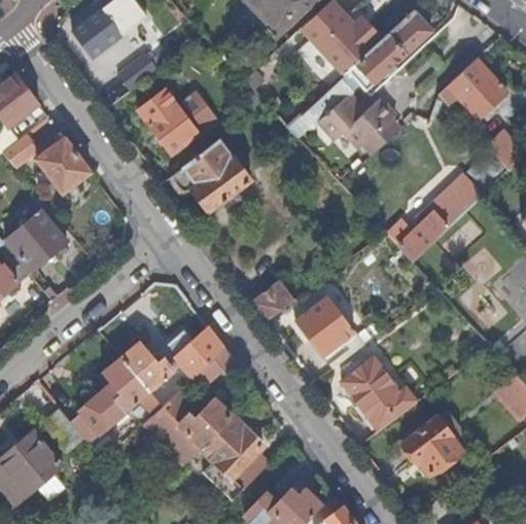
[(133,26),(113,0),(73,30),(93,56),(133,26)]
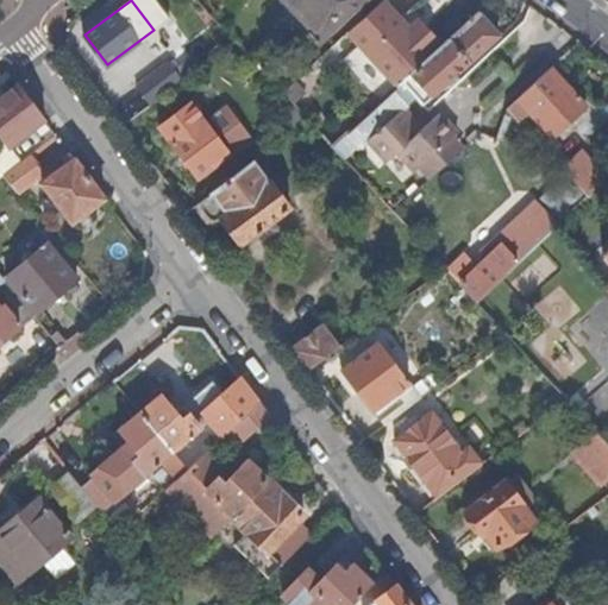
[(279,0),(318,43),(362,0),(279,0)]
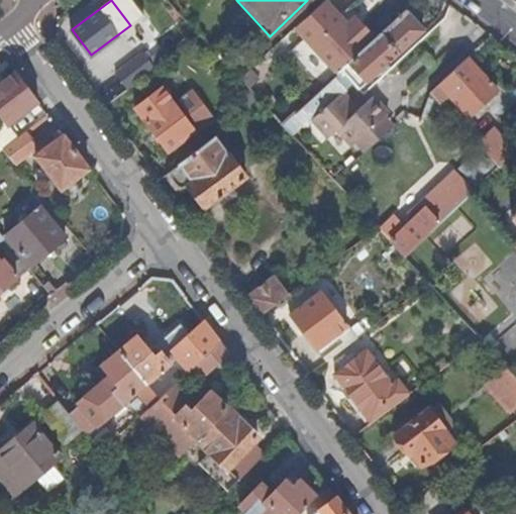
[(349,23),(327,0),(325,0),(295,26),(337,72),(341,68),(378,35),(363,20),(353,28),(349,23)]
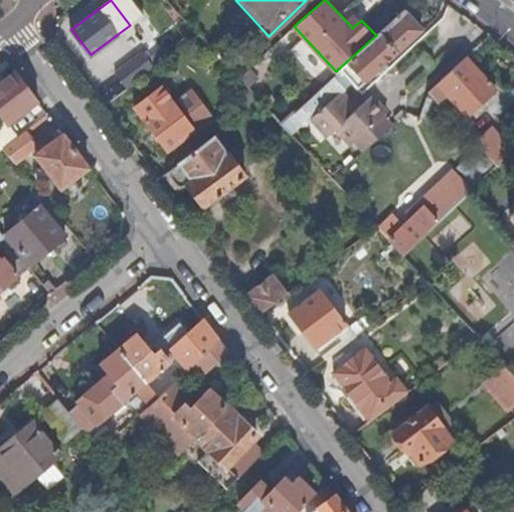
[(421,26),(405,8),(376,35),(340,67),(357,84),(421,26)]
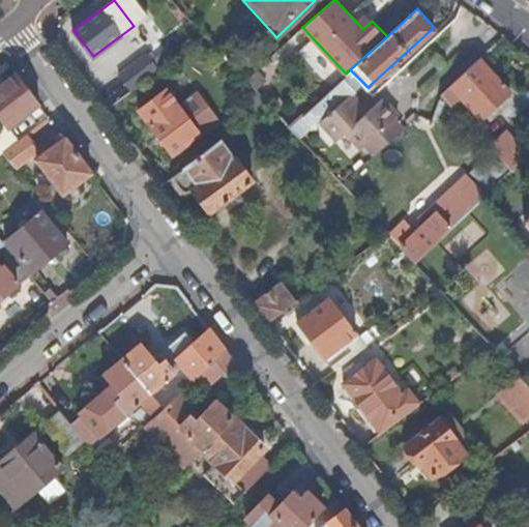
[(368,16),(358,24),(362,29),(372,21),(368,16)]
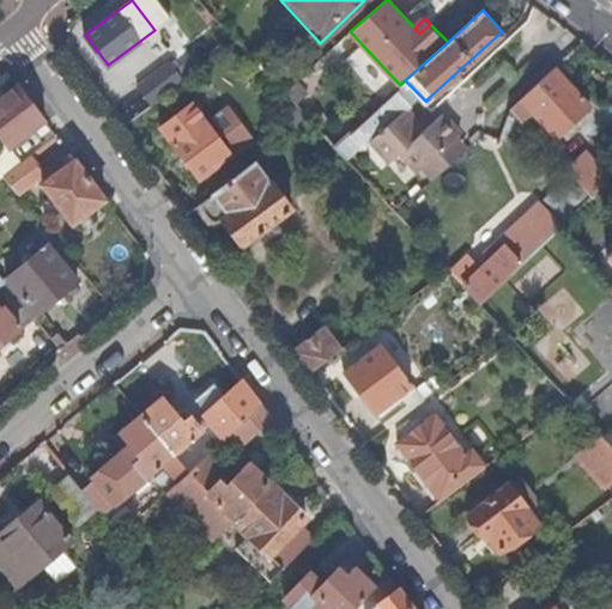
[(591,104),(557,67),(523,98),(557,135),(591,104)]
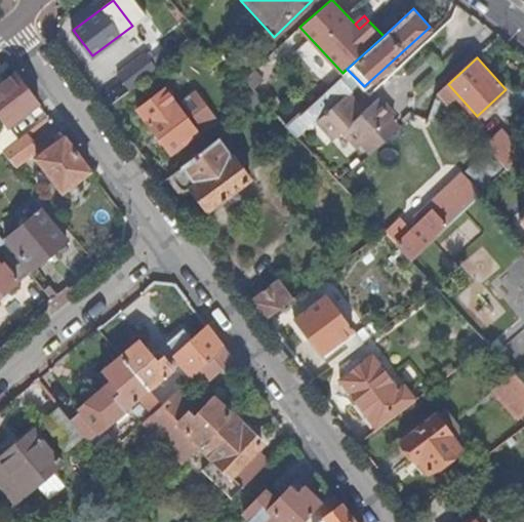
[(119,94),(147,74),(135,58),(109,79),(119,94)]
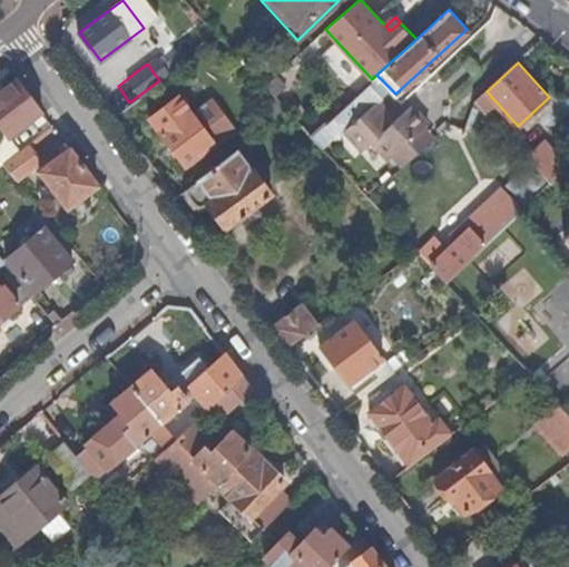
[(37,101),(18,77),(0,90),(0,125),(9,137),(45,111),(37,101)]
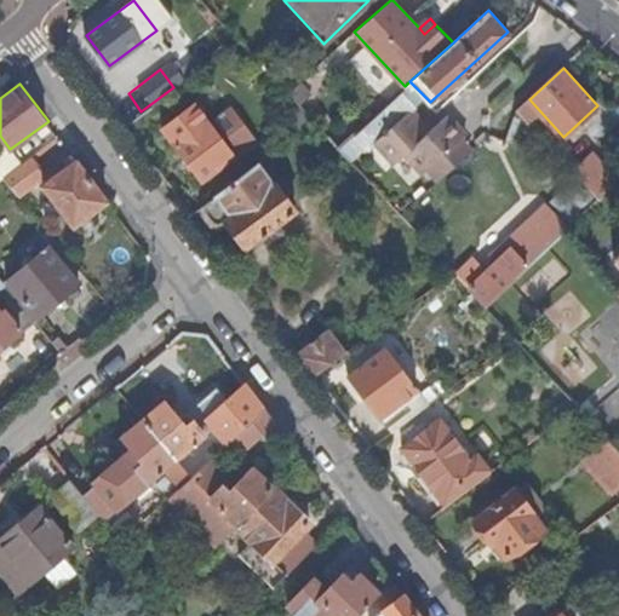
[(414,105),(401,88),(353,132),(366,149),(376,140),(394,162),(405,153),(423,172),(466,134),(447,113),(425,132),(407,111),(414,105)]
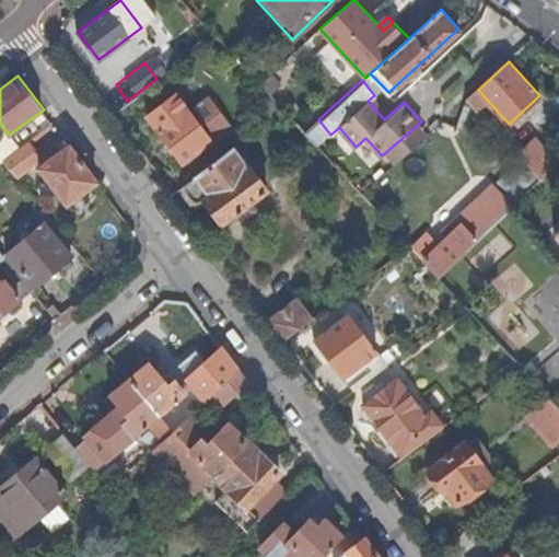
[(212,139),(175,92),(147,115),(184,163),(212,139)]
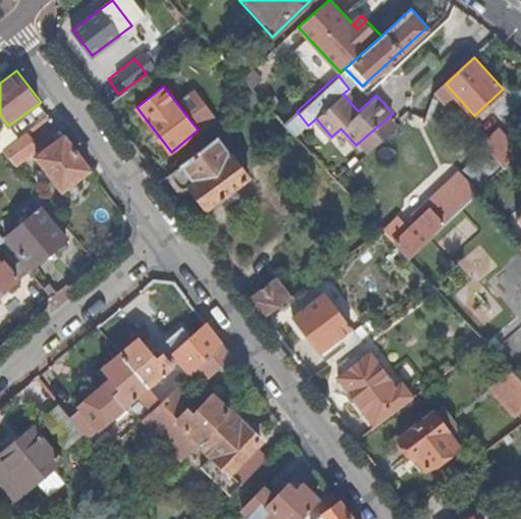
[(504,166),(520,150),(520,147),(501,125),(482,142),(504,166)]
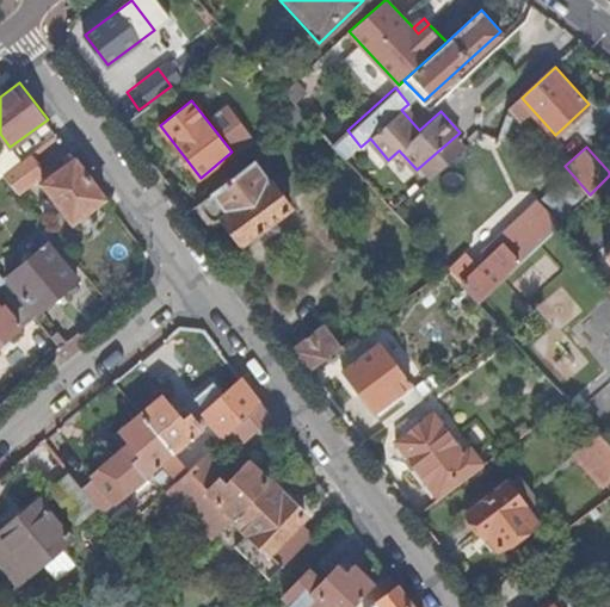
[(45,173),(32,154),(2,175),(19,194),(45,173)]
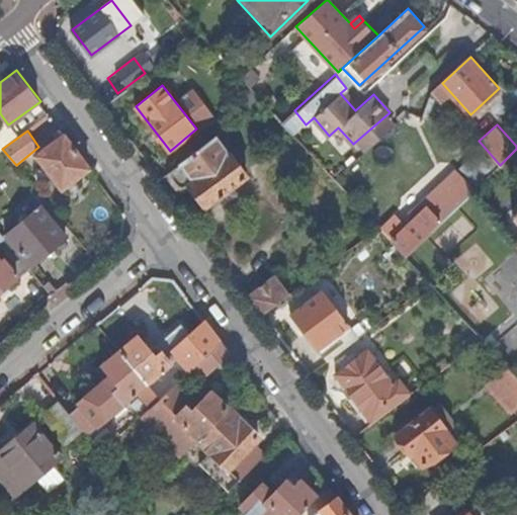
[(217,134),(171,169),(172,177),(178,185),(185,186),(189,184),(207,206),(248,174),(217,134)]
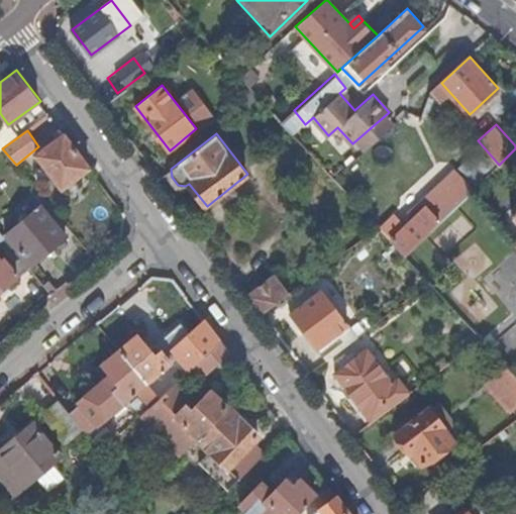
[(90,168),(65,134),(36,157),(62,189),(90,168)]
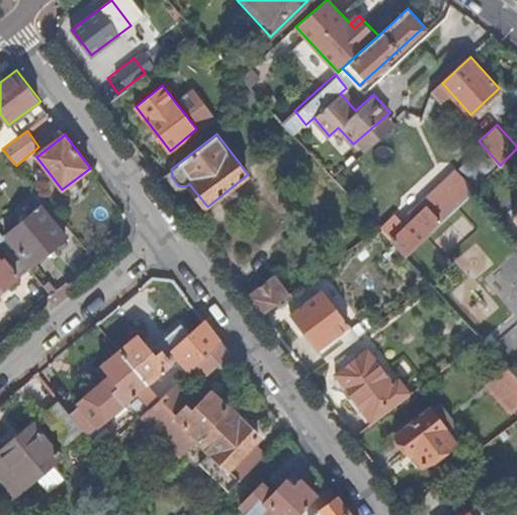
[(394,215),(378,228),(404,255),(472,190),(462,179),(456,173),(444,183),(448,187),(422,211),(417,204),(408,212),(414,220),(405,228),(394,215)]
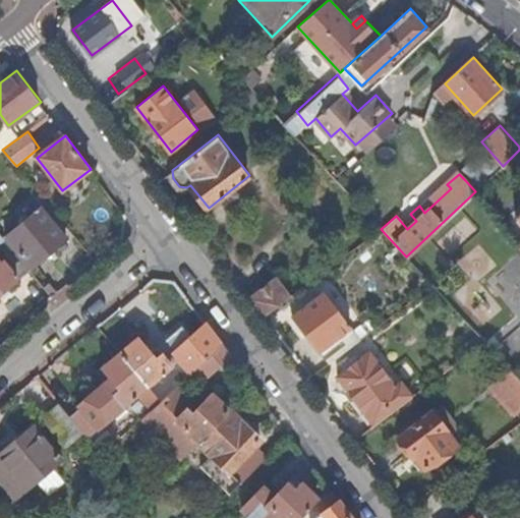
[(475,191),(479,187),(469,176),(465,180),(475,191)]
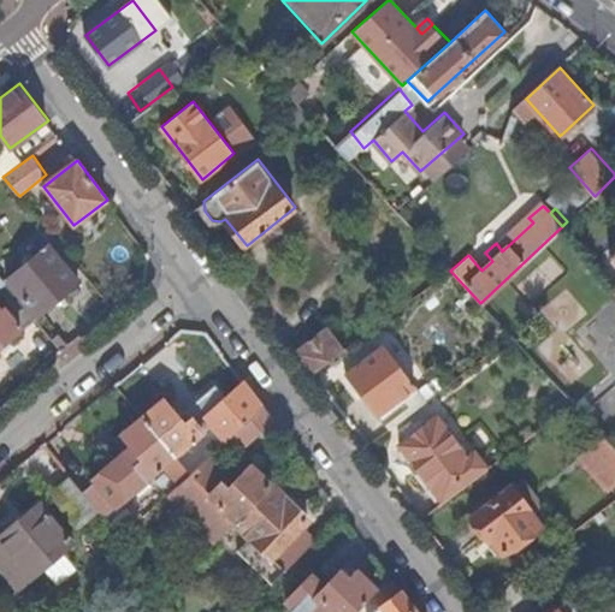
[(49,245),(9,279),(39,315),(78,281),(49,245)]
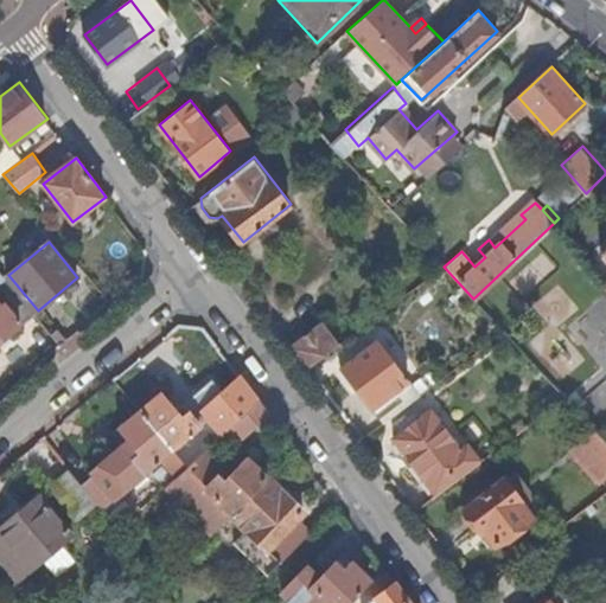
[(0,340),(34,313),(6,278),(0,283),(0,340)]
